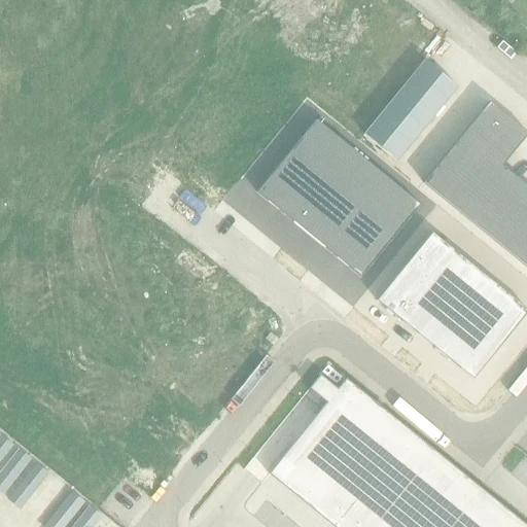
[(314,0),(266,60),(305,92),(362,22),(336,0),(314,0)]
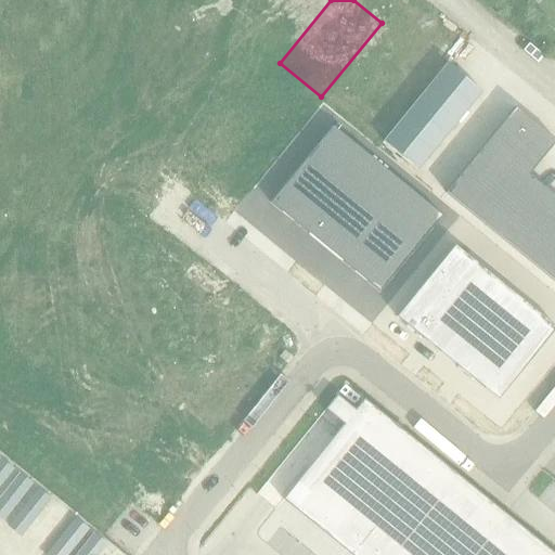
[(447,63),(383,142),(417,170),(481,92),(447,63)]
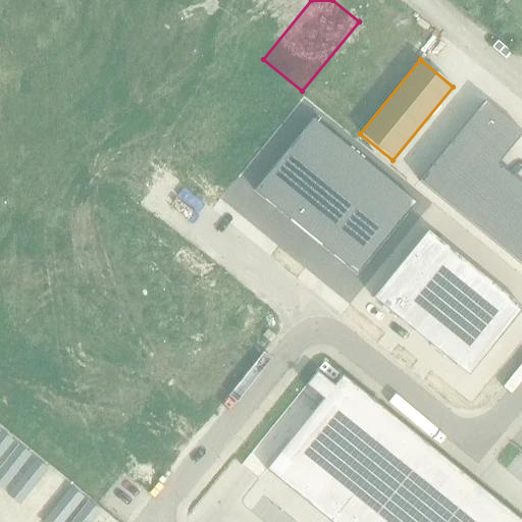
[(521,132),(483,101),(418,180),(521,265),(521,185),(497,165),(521,134),(521,132)]
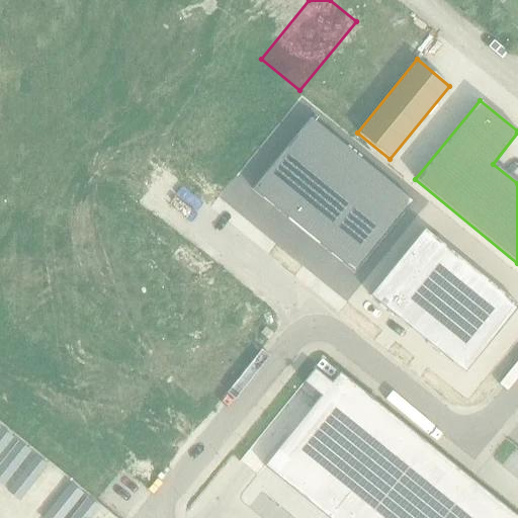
[(310,117),(251,189),(354,273),(412,201),(310,117)]
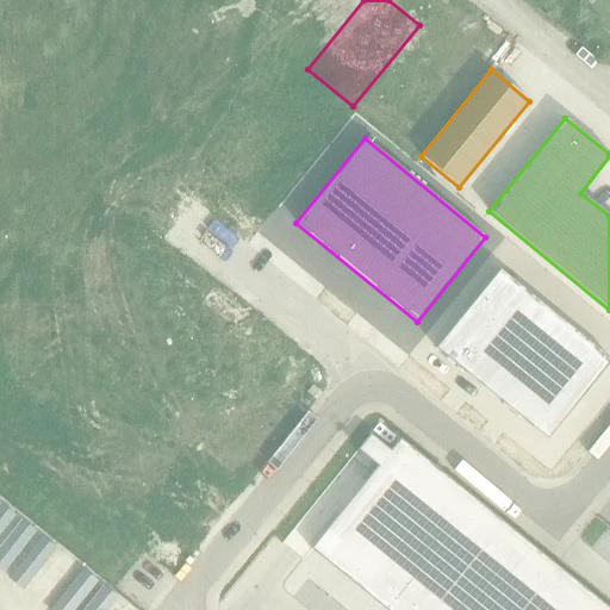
[(609,359),(499,268),(434,348),(547,440),(609,361),(609,359)]
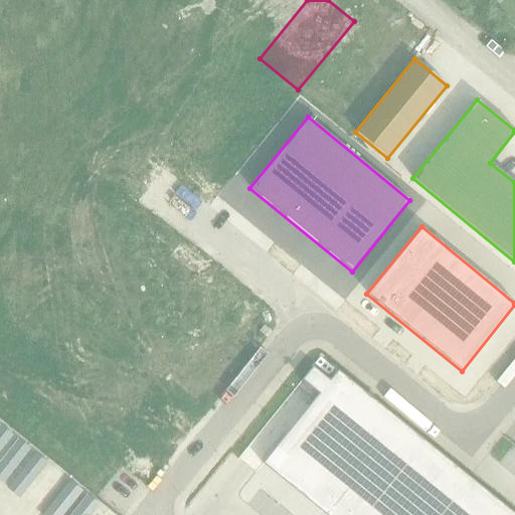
[(319,394),(262,464),(325,514),(514,514),(337,370),(337,371),(329,380),(312,367),(302,380),(318,393),(319,394)]
